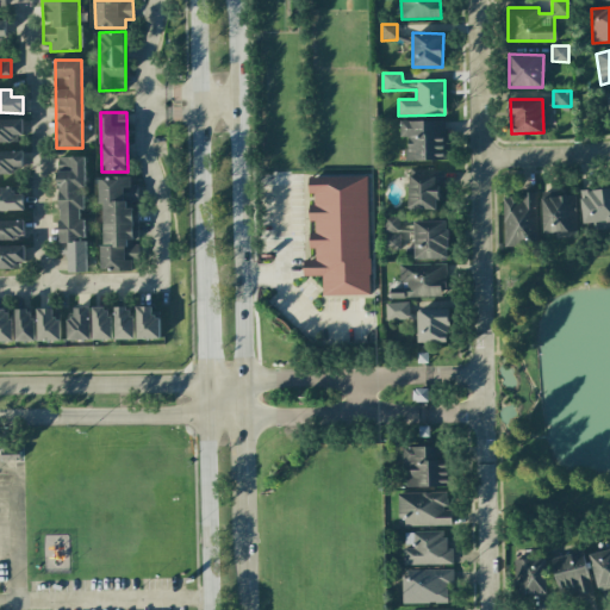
[(0,142),(22,142),(22,119),(0,119),(0,142)]
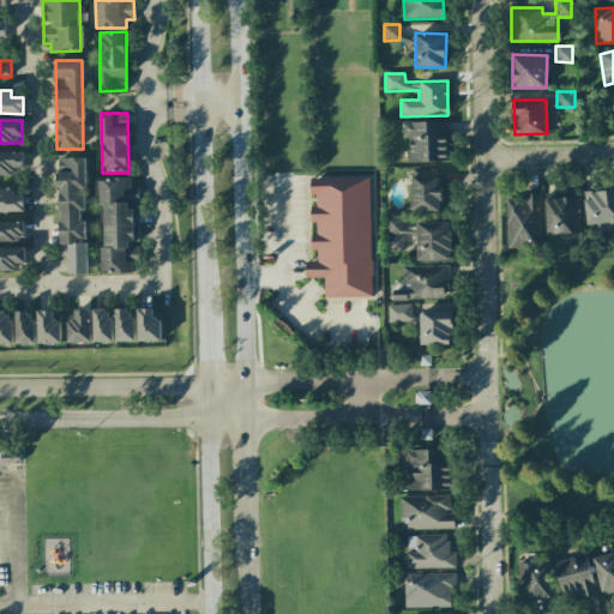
[(449,121),(403,122),(403,138),(409,138),(409,162),(450,161),(449,121)]
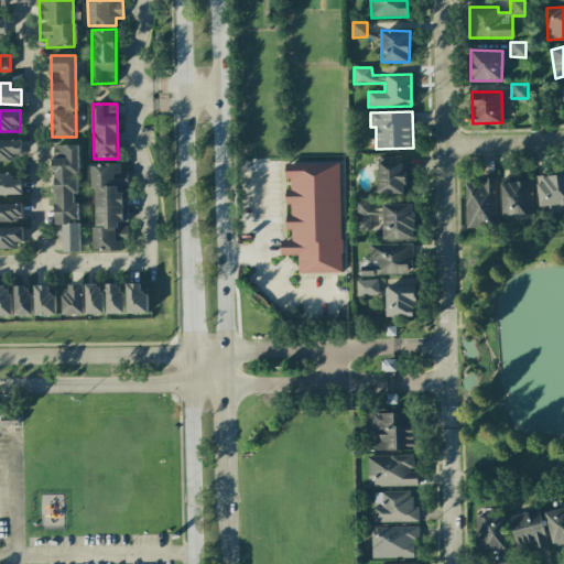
[(22,140),(0,139),(0,161),(22,161),(22,140)]
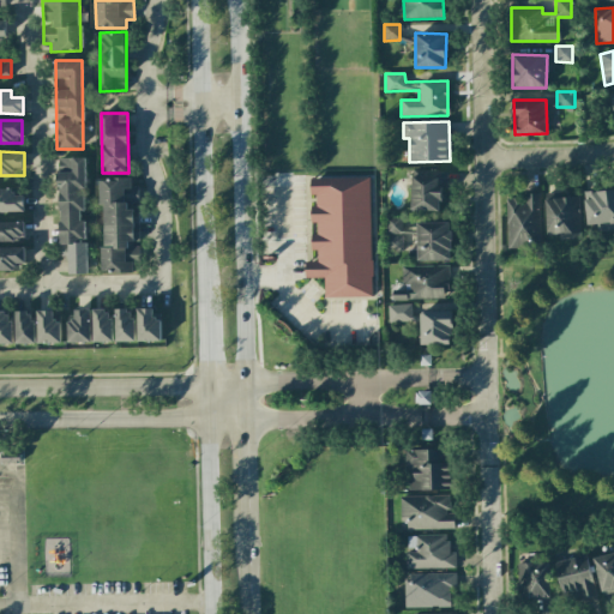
[(84,157),(58,158),(60,257),(68,256),(70,274),(86,274),(85,211),(86,211),(84,157)]
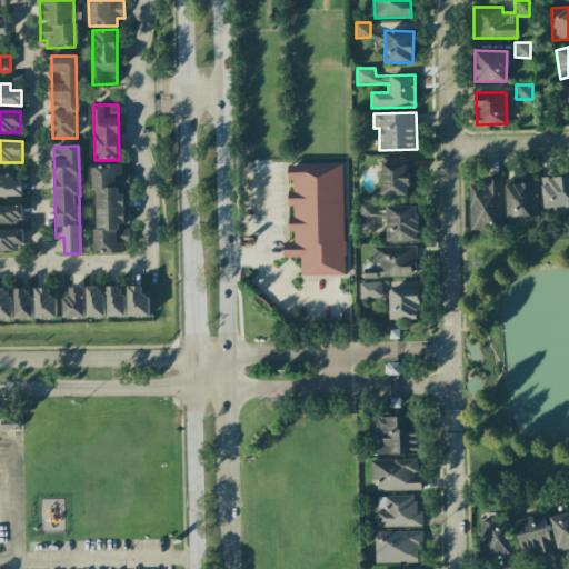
[(411,159),(381,158),(380,195),(410,196),(411,159)]
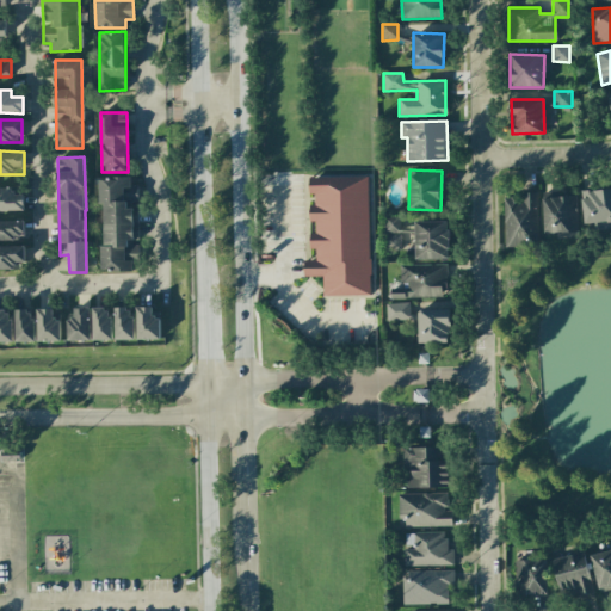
[(103,271),(133,270),(133,263),(139,261),(139,242),(140,242),(139,205),(137,185),(130,185),(130,177),(102,178),(103,271)]
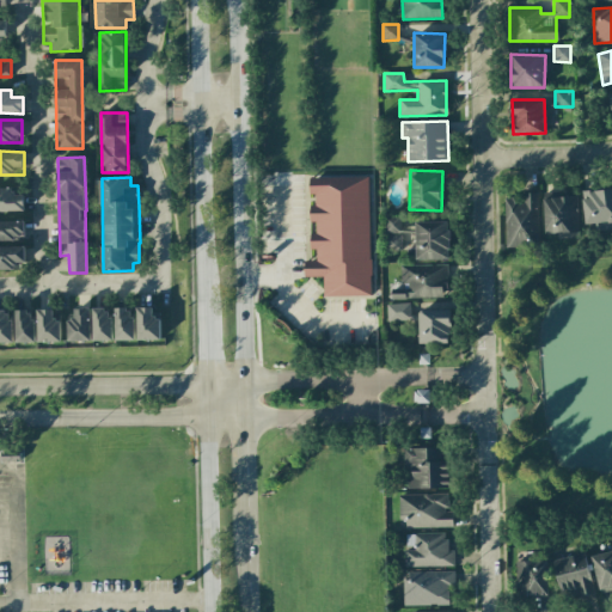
[(369,177),(310,177),(310,194),(316,194),(316,204),(310,204),(310,222),(316,222),(316,233),(311,233),(311,250),(317,250),(317,261),(304,261),(305,277),(324,276),(324,297),(371,295),(369,177)]
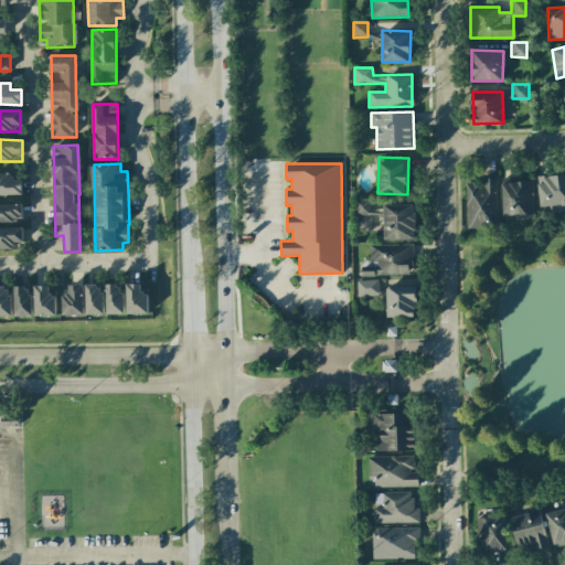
[(0,173),(0,195),(22,194),(22,180),(13,180),(12,173),(0,173)]
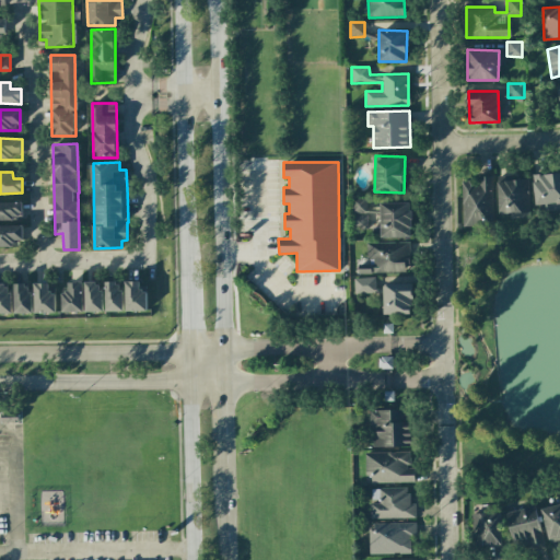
[(559,209),(559,172),(533,175),(535,206),(544,206),(545,211),(559,209)]
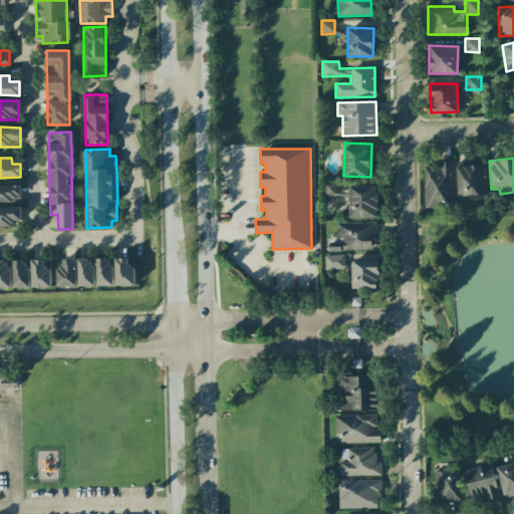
[(453,207),(452,164),(424,165),(424,208),(453,207)]
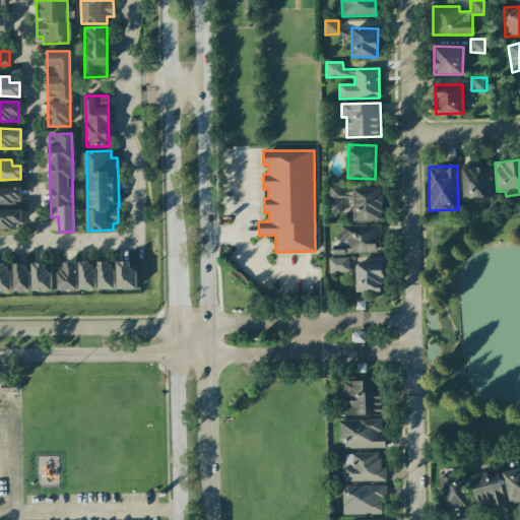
[(461,168),(462,198),(492,198),(491,168),(461,168)]
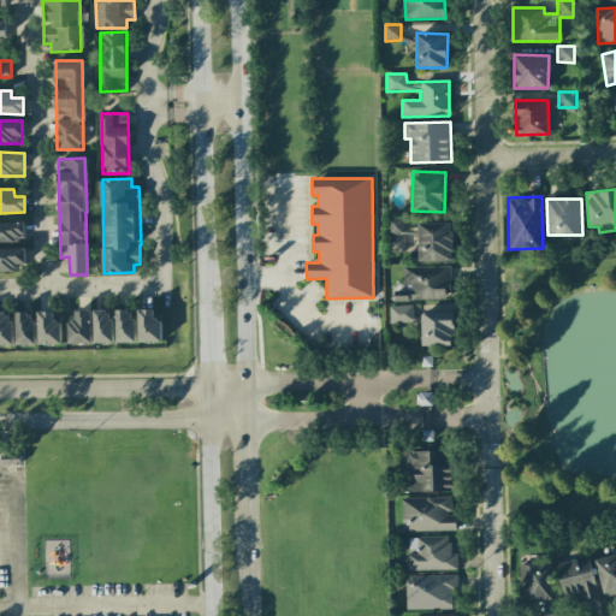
[(389,218),(388,253),(403,253),(404,218),(389,218)]
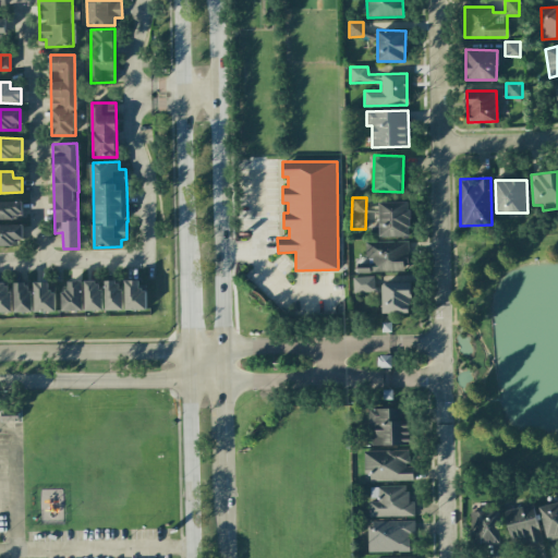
[(0,218),(23,218),(23,202),(0,202),(0,218)]
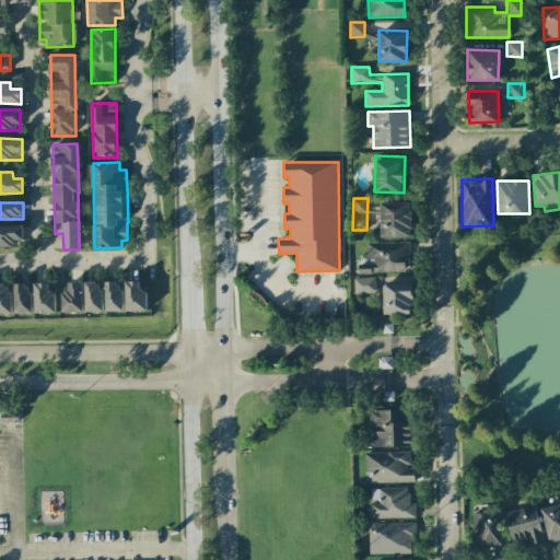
[(380,203),(381,237),(411,237),(410,202),(380,203)]
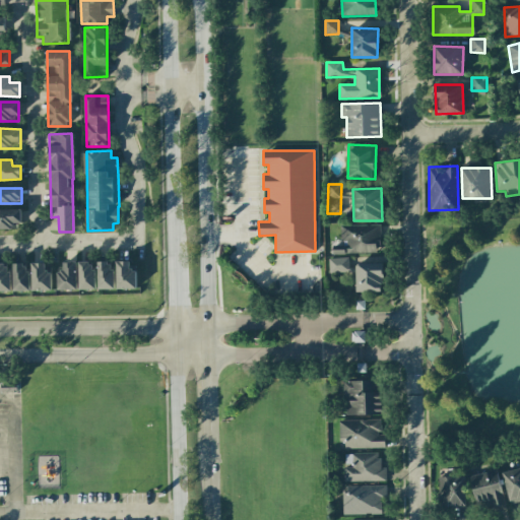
[(0,209),(0,229),(20,229),(20,209),(0,209)]
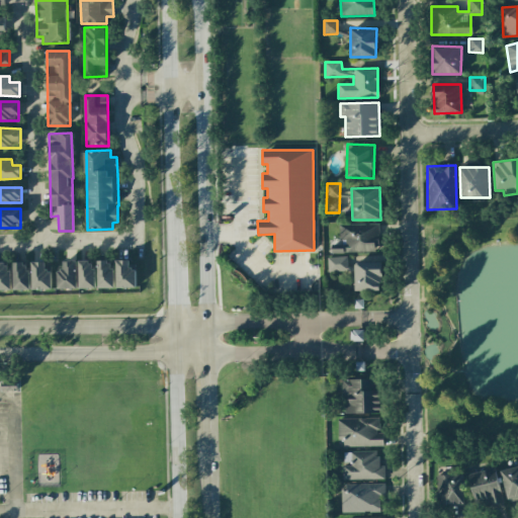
[(378,252),(377,224),(339,225),(339,243),(332,244),(332,253),(378,252)]
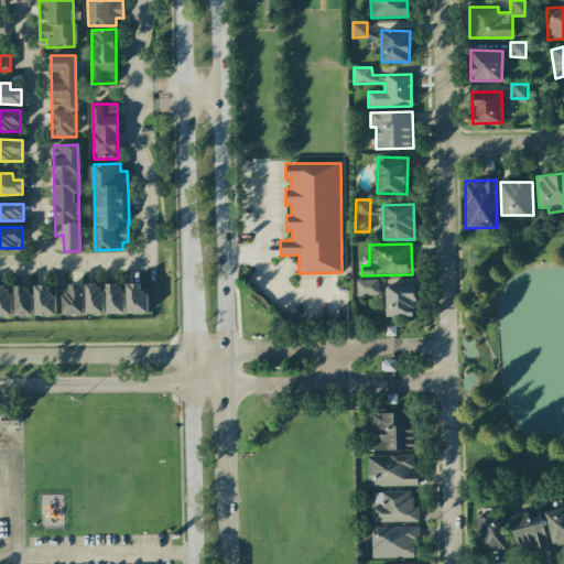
[(378,295),(377,279),(356,280),(357,296),(378,295)]
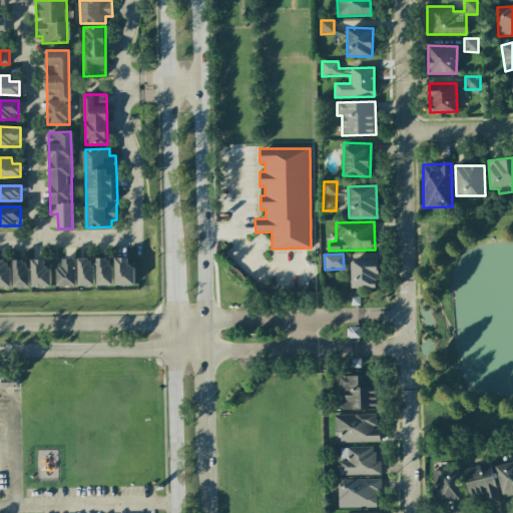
[(93,286),(92,258),(77,258),(78,286),(93,286)]
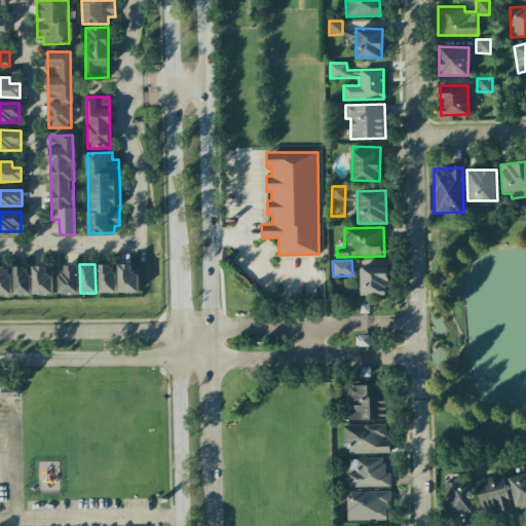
[(100,293),(114,292),(114,264),(99,264),(100,293)]
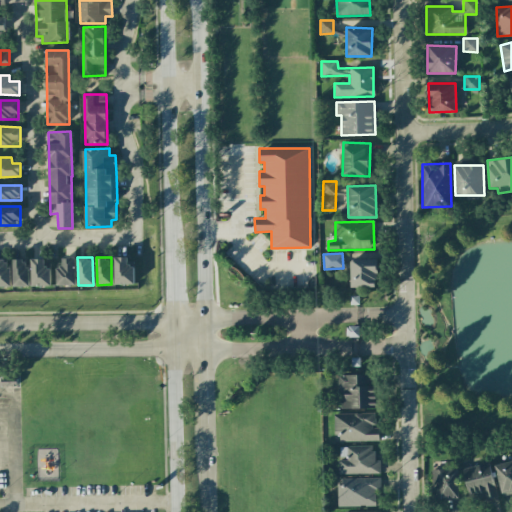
[(115,285),(134,284),(134,265),(128,265),(128,257),(114,257),(115,285)]
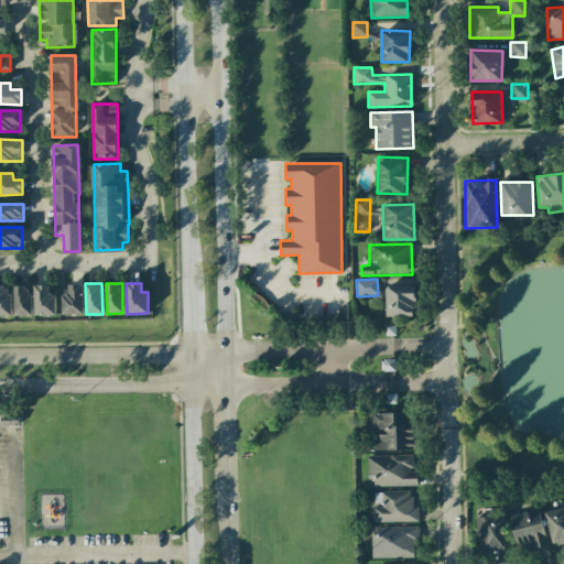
[(63,315),(84,314),(83,284),(68,284),(69,294),(63,294),(63,315)]
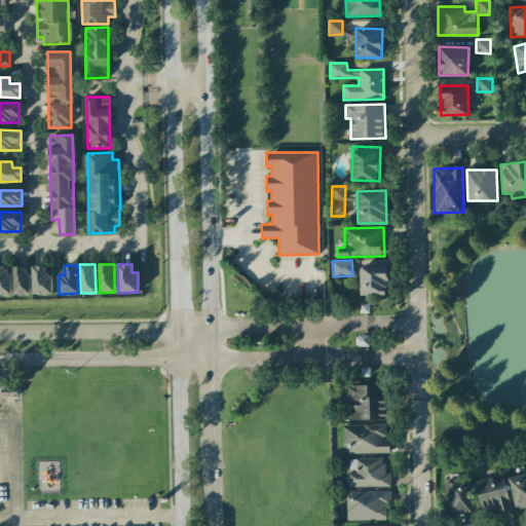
[(0,294),(10,295),(9,266),(0,266),(0,294)]
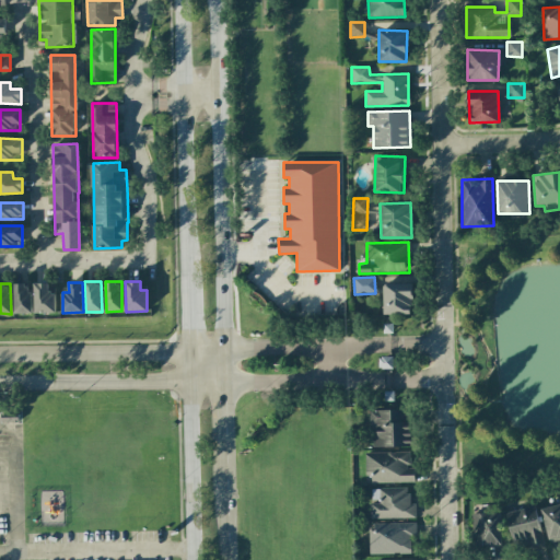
[(55,292),(49,292),(48,283),(34,283),(34,313),(56,313),(55,292)]
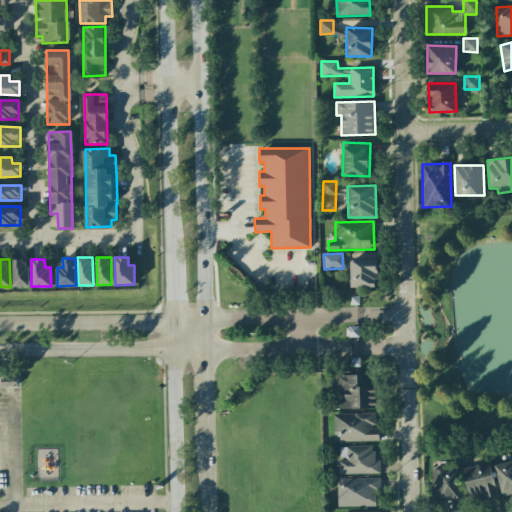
[(351,288),(377,287),(376,259),(350,259),(351,288)]
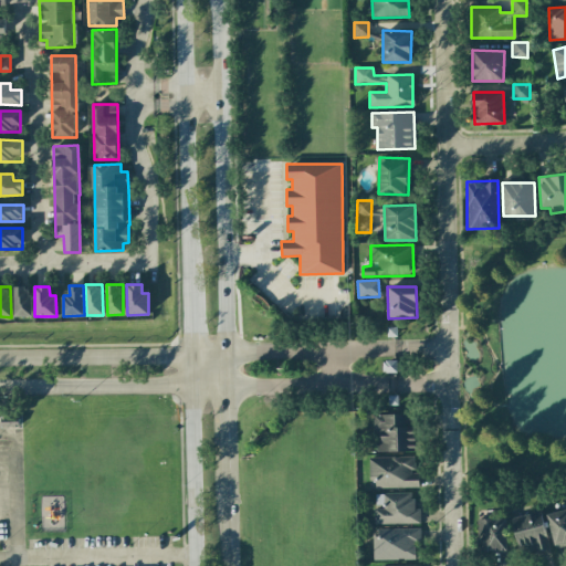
[(14,287),(14,316),(32,316),(32,287),(14,287)]
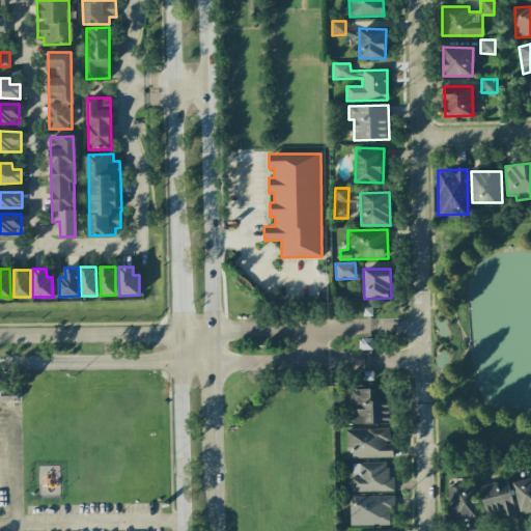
[(351,424),(390,423),(390,388),(351,389),(351,424)]
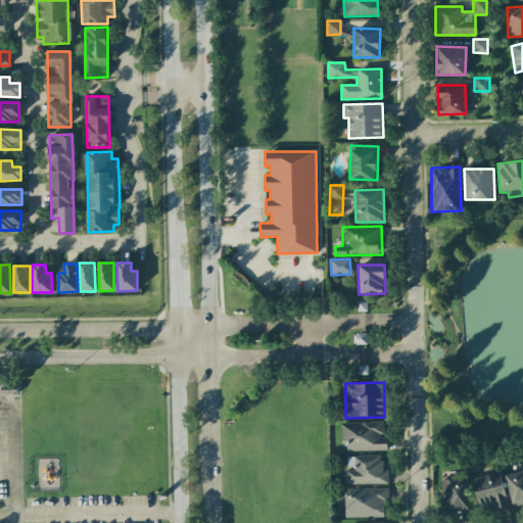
[(386,437),(382,437),(382,422),(340,423),(341,452),(387,450),(386,437)]
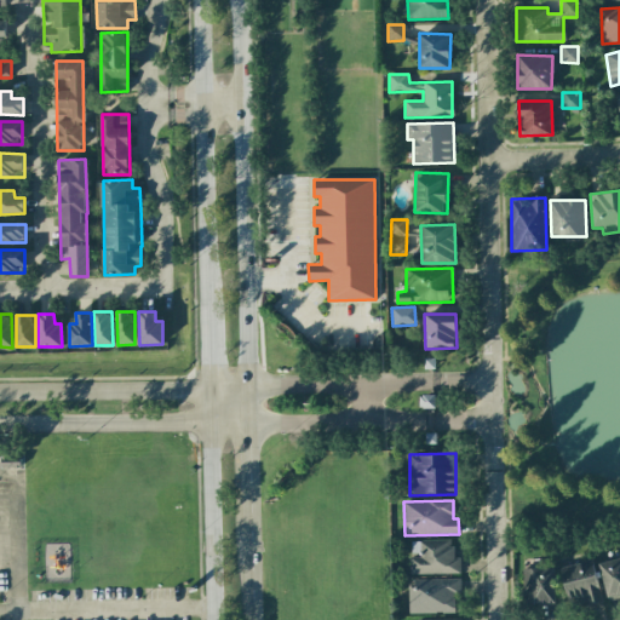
[(409,574),(460,573),(459,557),(452,557),(452,540),(411,541),(412,555),(408,555),(409,574)]
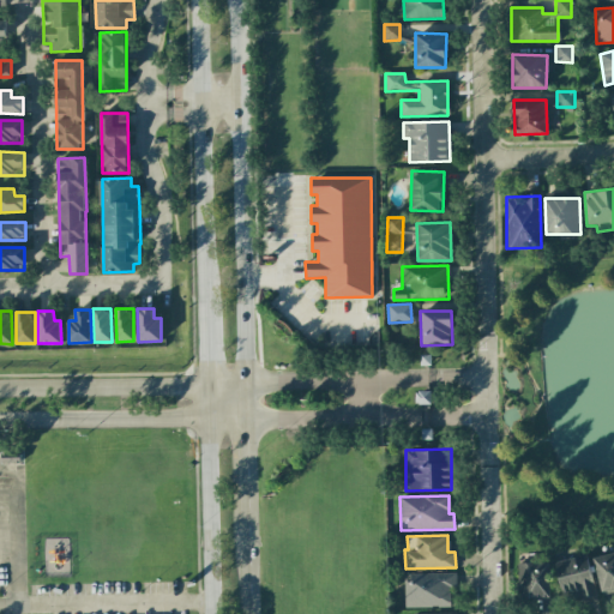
[(613,552),(593,558),(601,594),(613,590),(613,552)]
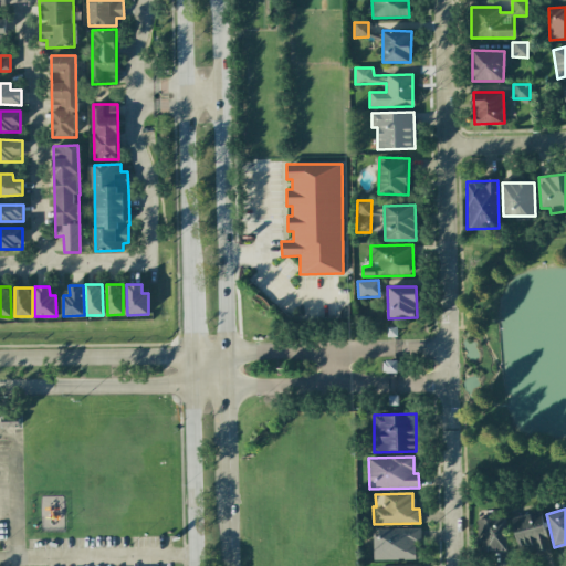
[(511,519),(521,556),(549,547),(540,511),(511,519)]
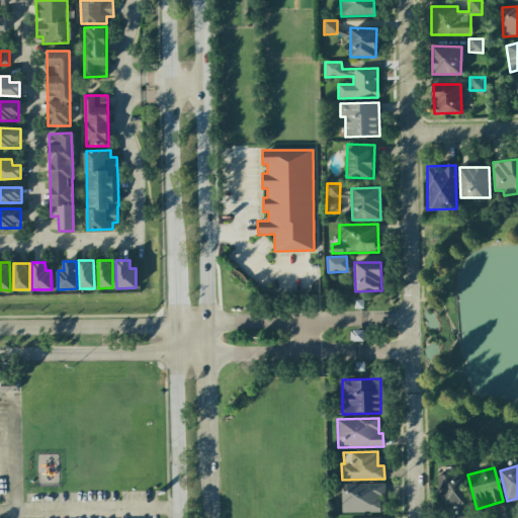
[(462,475),(440,475),(441,505),(463,504),(462,475)]
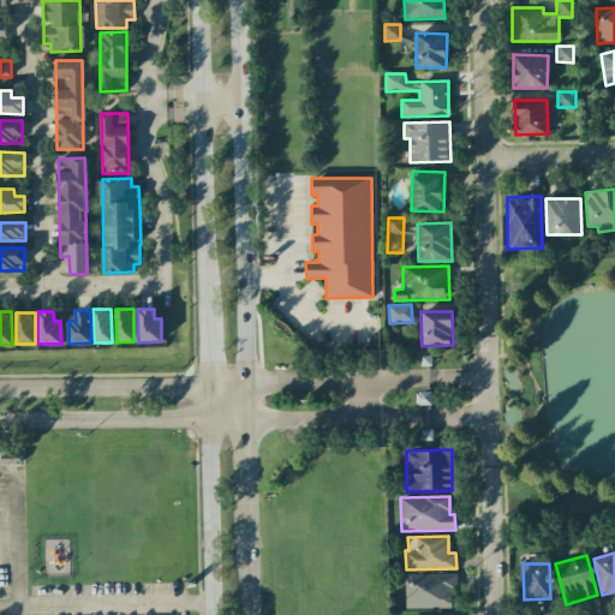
[(405,608),(451,608),(451,590),(457,590),(457,574),(405,575),(405,608)]
